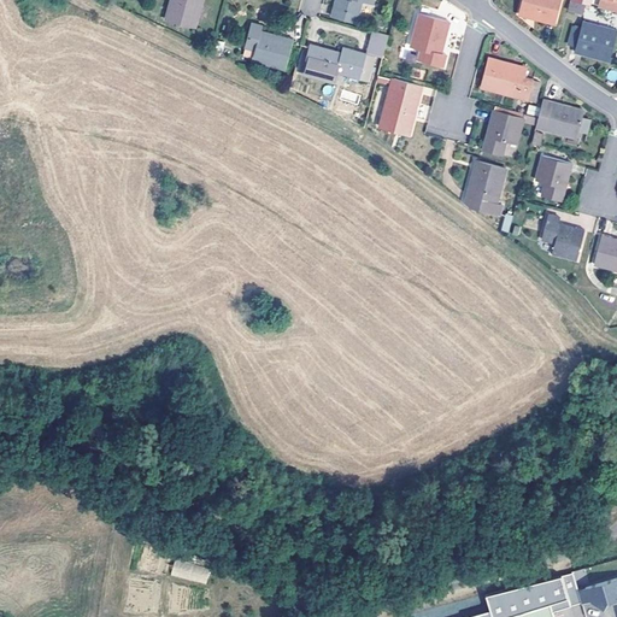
[(172,0),(168,21),(195,28),(201,0),(172,0)]
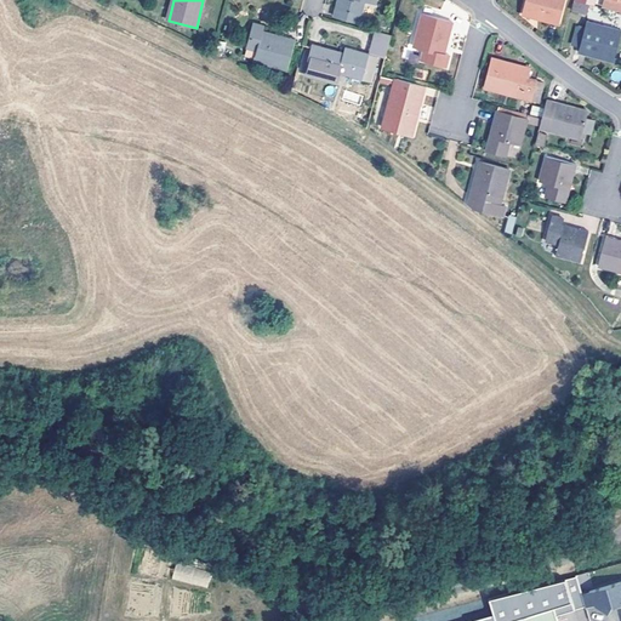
[(339,0),(335,15),(359,21),(365,1),(375,4),(375,0),(339,0)]
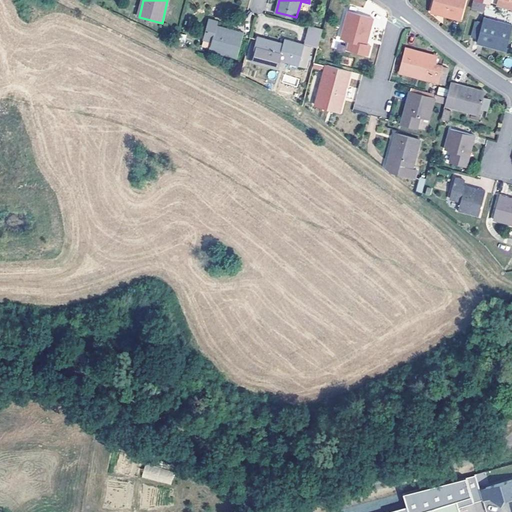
[(454,18),(461,20),(465,0),(435,0),(433,10),(454,15),(454,18)]
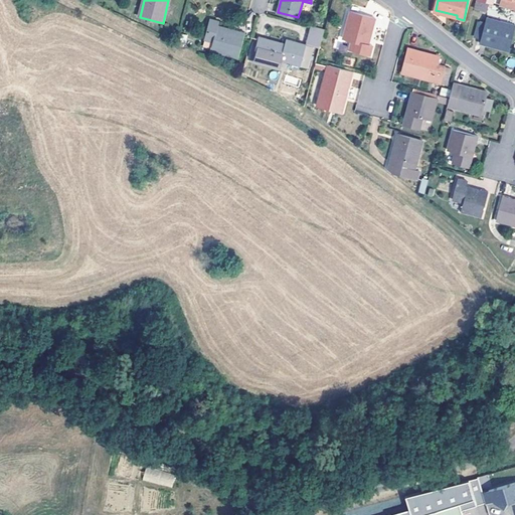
[(478,0),(475,0),(474,7),(488,10),(490,3),(478,0)]
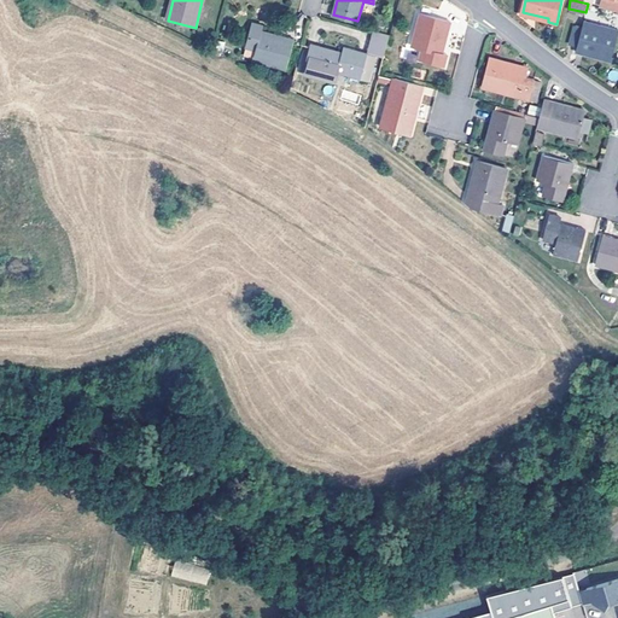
[(420,59),(444,65),(448,53),(441,52),(449,21),(421,12),(412,46),(423,48),(420,59)]
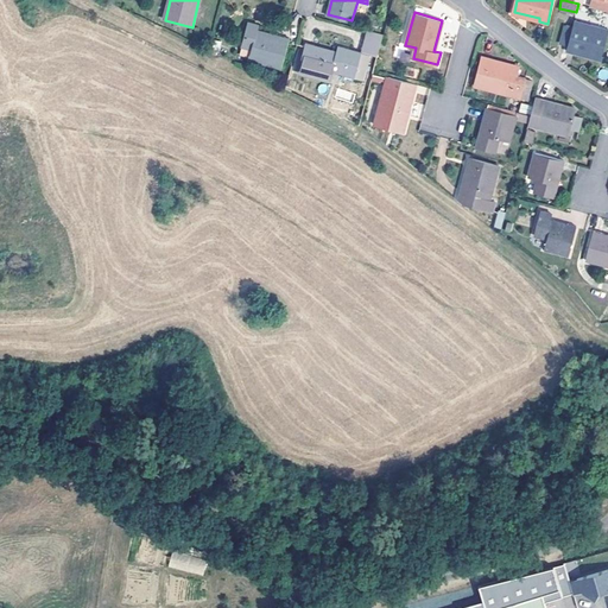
[(575,49),(602,57),(607,37),(607,27),(575,20),(567,51),(574,52),(575,49)]
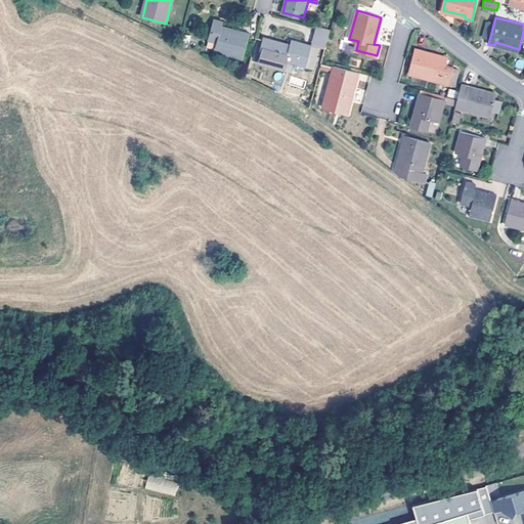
[(214,51),(242,58),(248,34),(223,28),(224,22),(213,18),(208,40),(216,42),(214,51)]
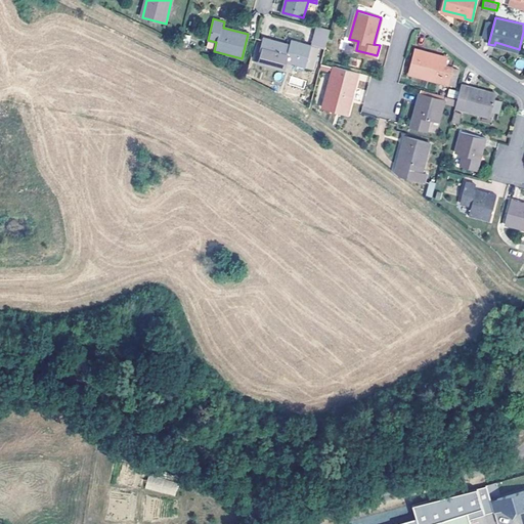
[(285,71),(287,60),(295,62),(296,67),(303,69),(307,66),(312,45),(291,39),(289,46),(264,40),(257,62),(285,71)]
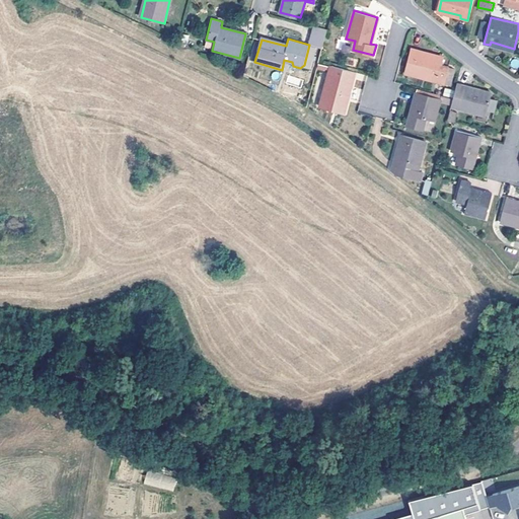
[(316,47),(309,45),(304,65),(310,67),(316,47)]
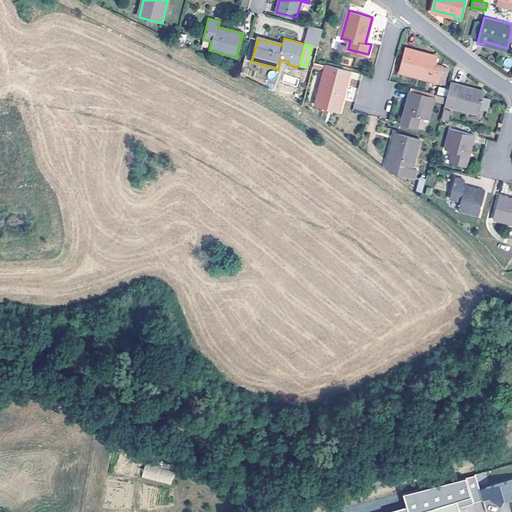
[(400,73),(439,83),(444,64),(436,62),(437,57),(407,49),(400,73)]
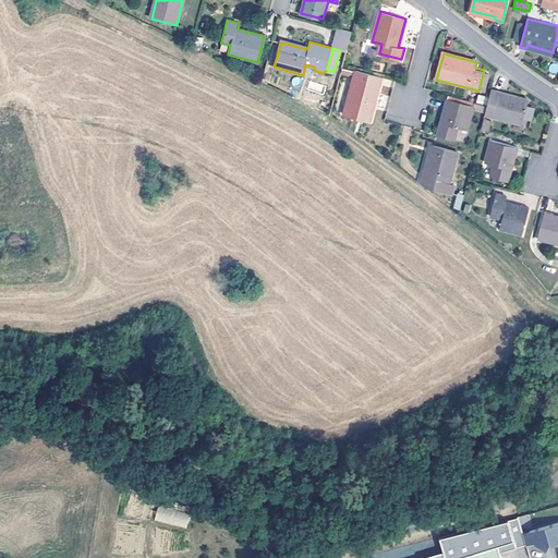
[(370,121),(383,76),(358,70),(355,77),(354,77),(344,114),(370,121)]
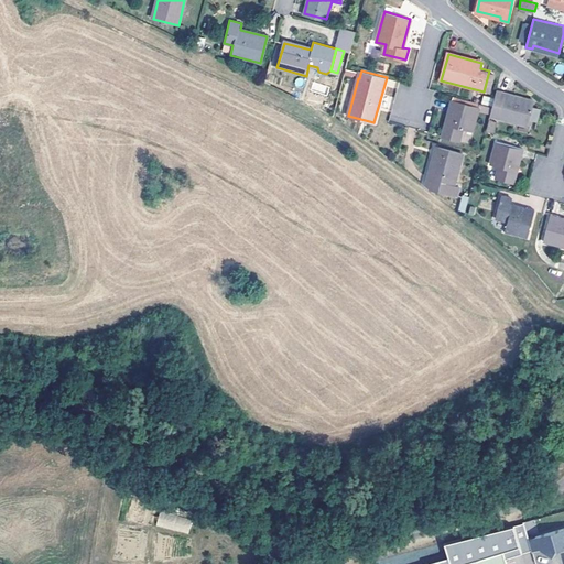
[(505,91),(498,119),(529,127),(535,99),(505,91)]
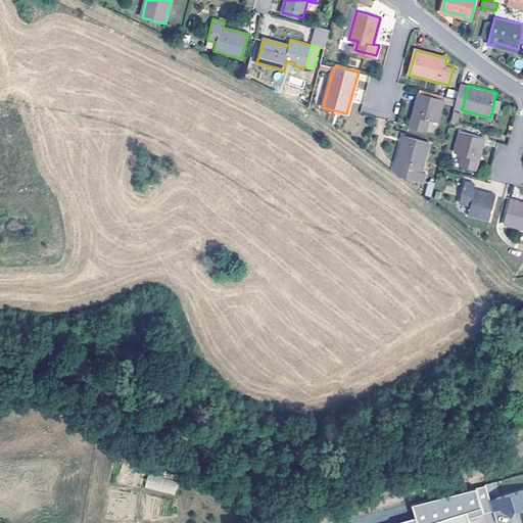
[(411,125),(426,129),(429,119),(438,121),(444,100),(419,93),(411,125)]
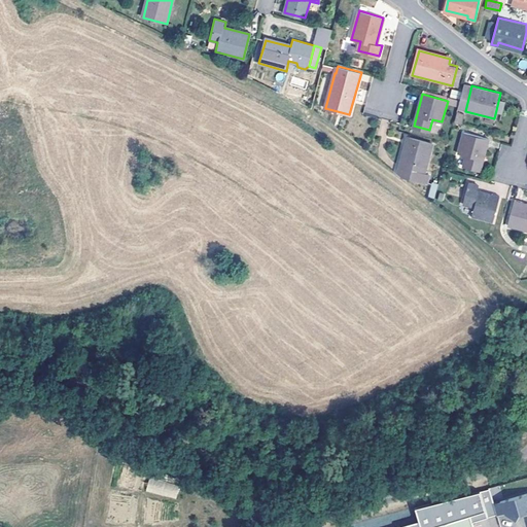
[(464,167),(480,171),(488,138),(464,132),(458,153),(466,155),(464,167)]
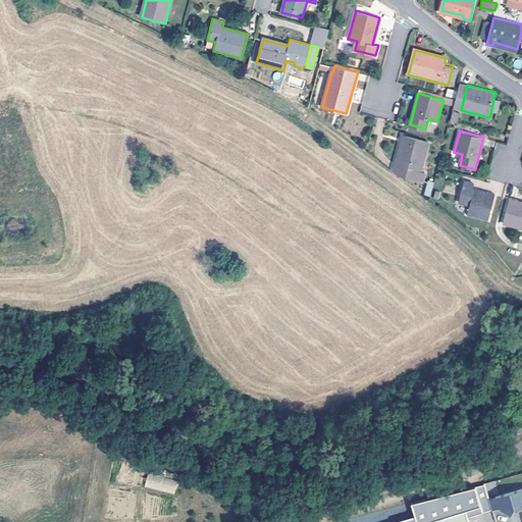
[(401,175),(423,180),(425,171),(421,170),(428,142),(405,135),(397,165),(403,167),(401,175)]
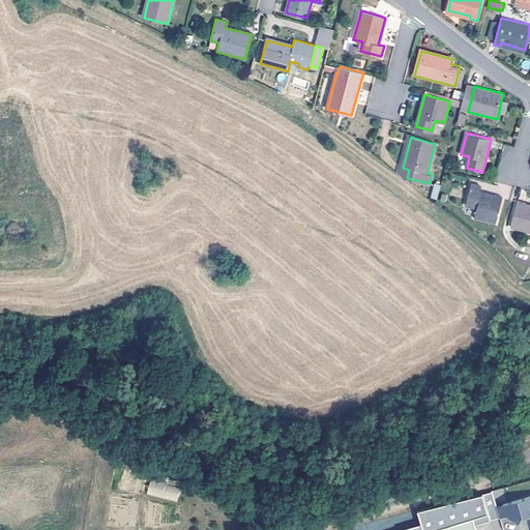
[(474,215),(494,222),(501,196),(495,194),(494,196),(480,192),(482,185),(471,182),(466,205),(475,207),(474,215)]
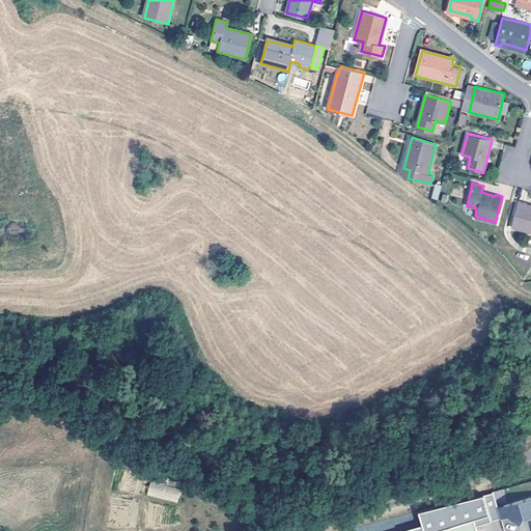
[(530,205),(525,204),(525,201),(520,200),(512,227),(530,231),(530,205)]
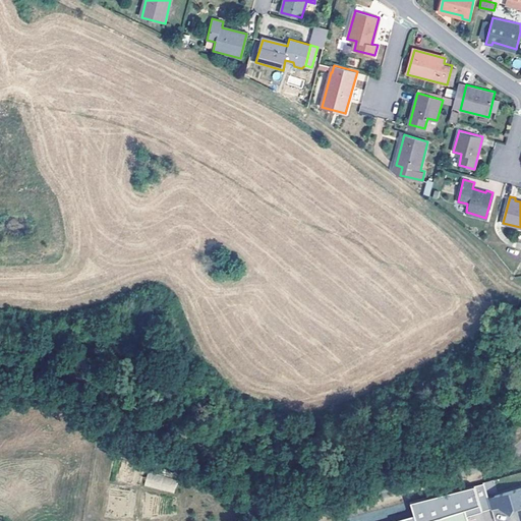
[(148,472),(145,485),(174,494),(178,480),(148,472)]
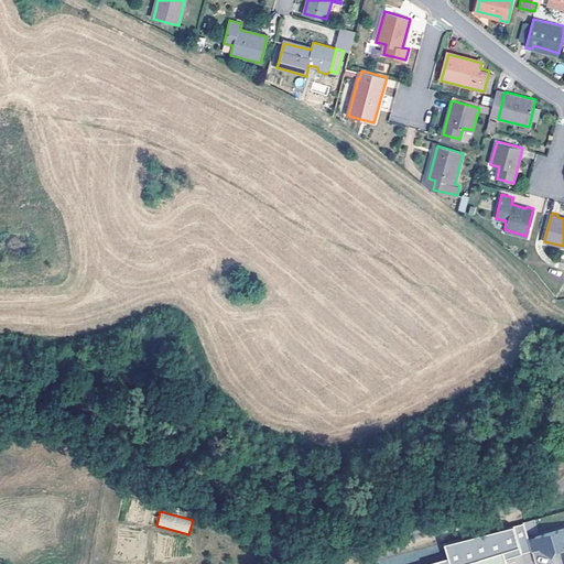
[(447,557),(448,563),(462,563),(501,552),(530,543),(529,540),(524,523),(444,544),(447,557)]
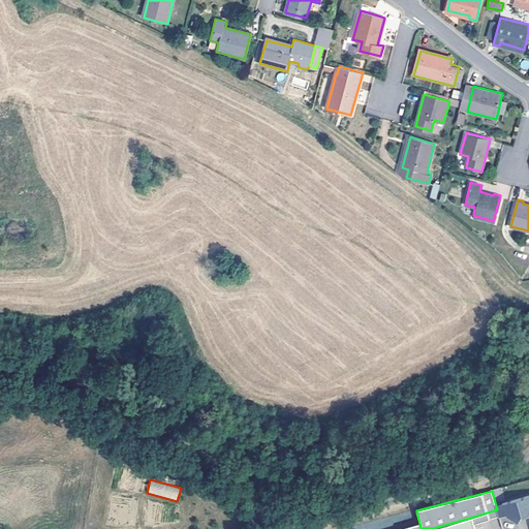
[(528,496),(496,506),(497,509),(498,516),(499,518),(506,516),(520,523),(523,517),(522,514),(527,512),(527,515),(528,514),(528,496)]
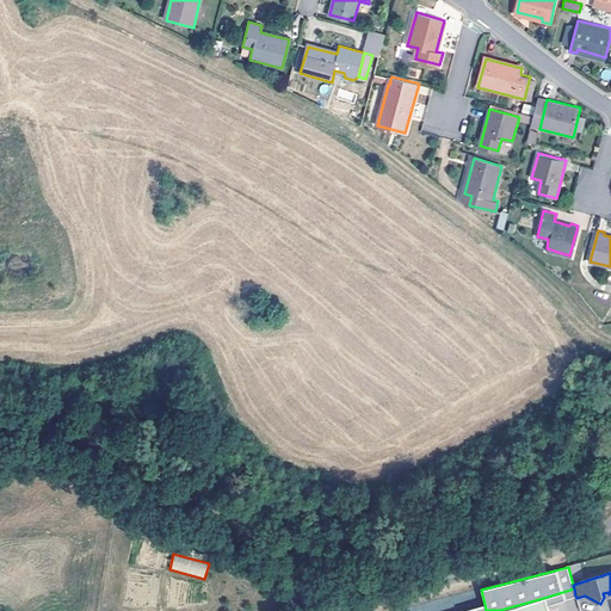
[(543,598),(545,605),(575,596),(574,588),(543,598)]
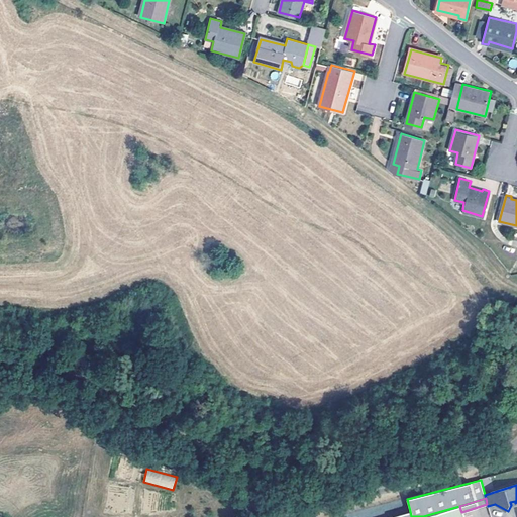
[(459,506),(423,516),(462,516),(461,512),(459,506)]
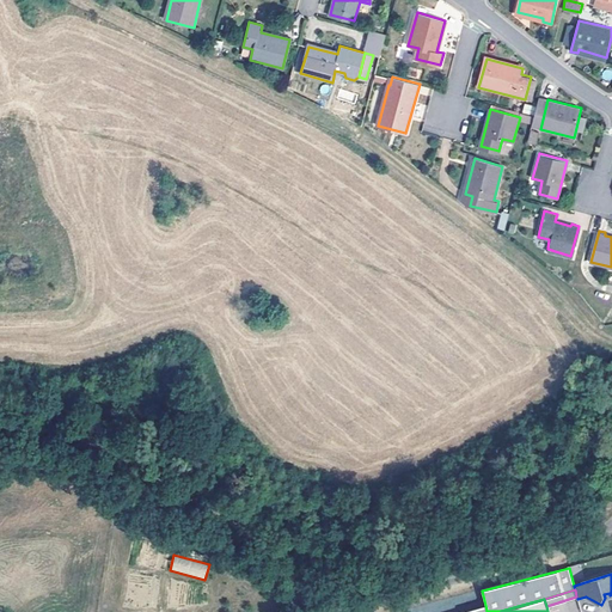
All buildings are outlined.
